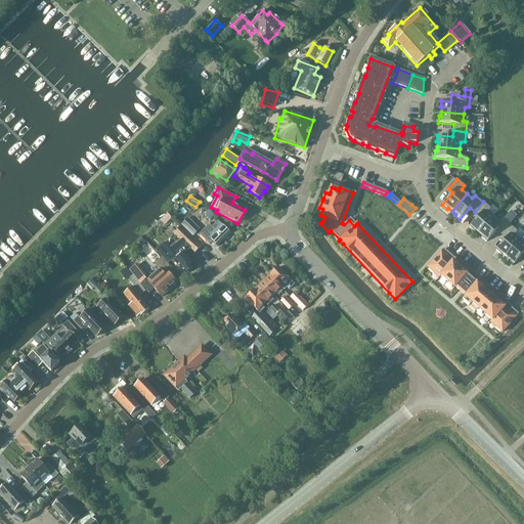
[(479,233),(493,217),(488,212),(490,209),(483,202),(475,212),(479,216),(469,227),(474,232),(475,231),(479,233)]
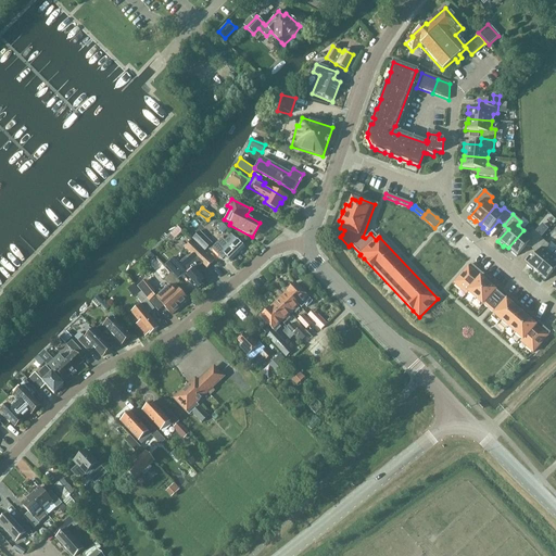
[(228,229),(222,224),(216,229),(223,235),(228,229)]
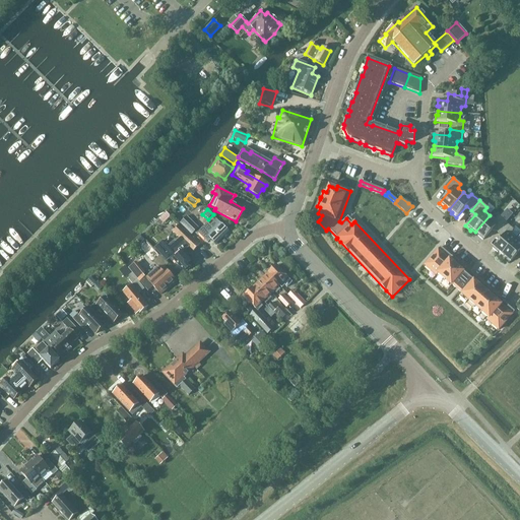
[(490,215),(475,232),(478,235),(477,236),(482,241),(493,229),(497,233),(506,223),(513,215),(507,210),(500,218),(498,216),(495,219),(490,215)]
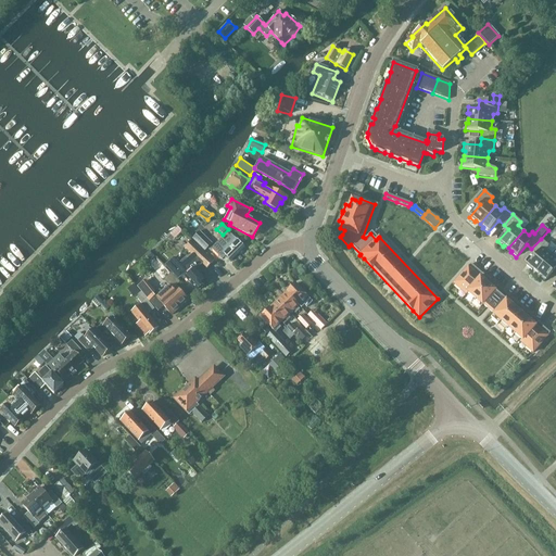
[(192,239),(204,251),(212,244),(200,231),(192,239)]
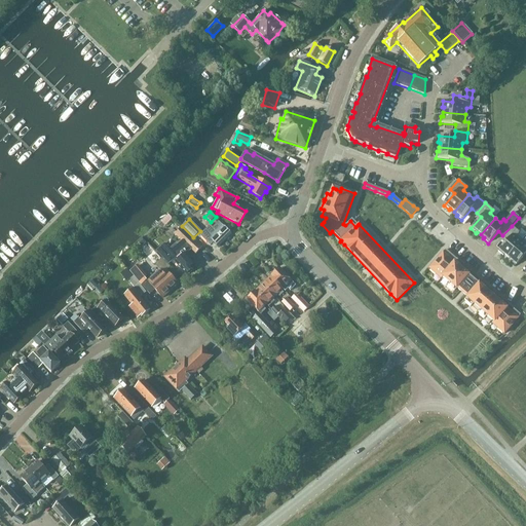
[(231,234),(219,222),(212,228),(210,226),(199,235),(209,245),(212,241),(218,248),(231,234)]
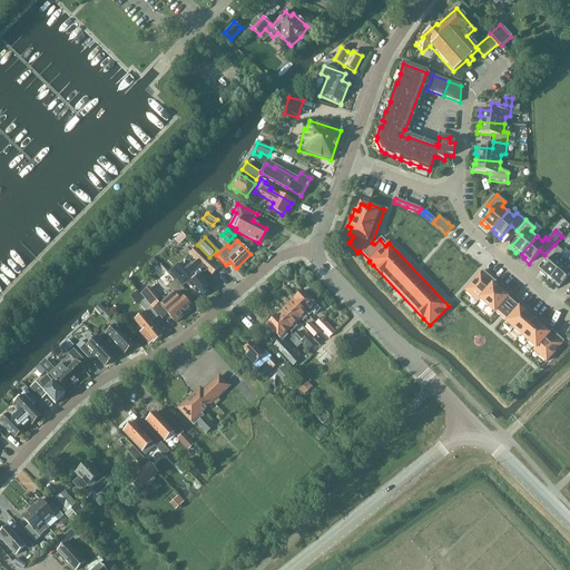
[(562,252),(556,246),(554,245),(544,255),(550,259),(539,273),(544,277),(546,276),(550,279),(566,261),(560,256),(562,252)]
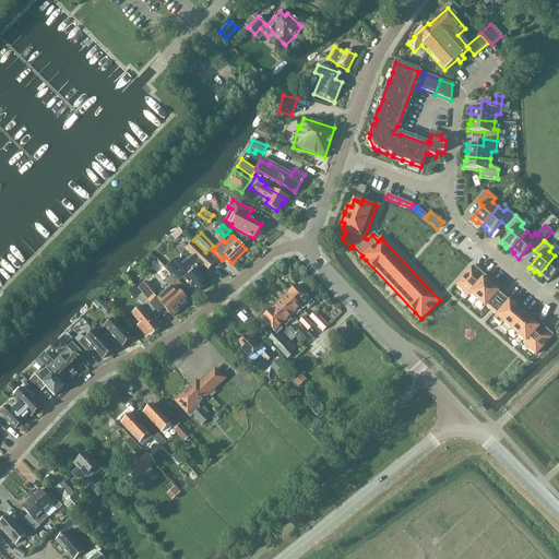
[(206,271),(213,263),(191,244),(185,250),(191,257),(189,260),(186,260),(180,264),(175,259),(166,266),(179,282),(182,278),(185,282),(187,280),(198,292),(207,283),(197,271),(202,266),(206,271)]
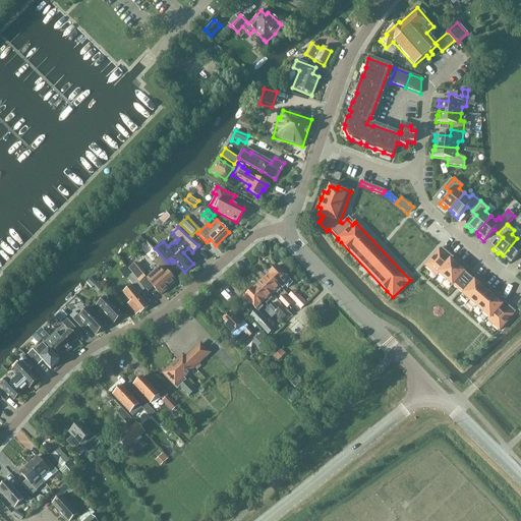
[(520,252),(520,233),(517,238),(503,255),(506,258),(505,259),(510,264),(520,252)]
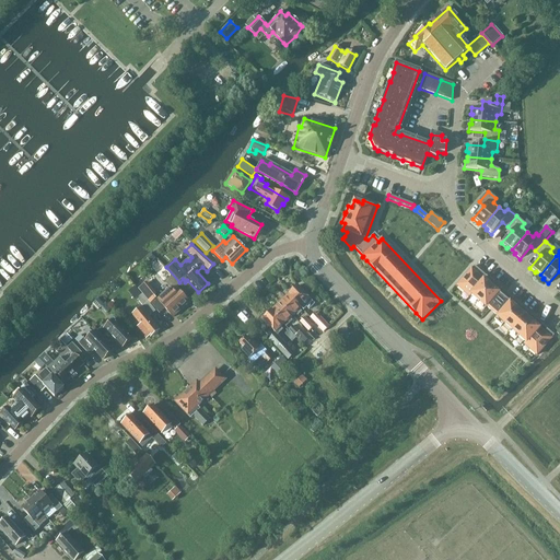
[(150,254),(146,257),(151,264),(155,259),(150,254)]
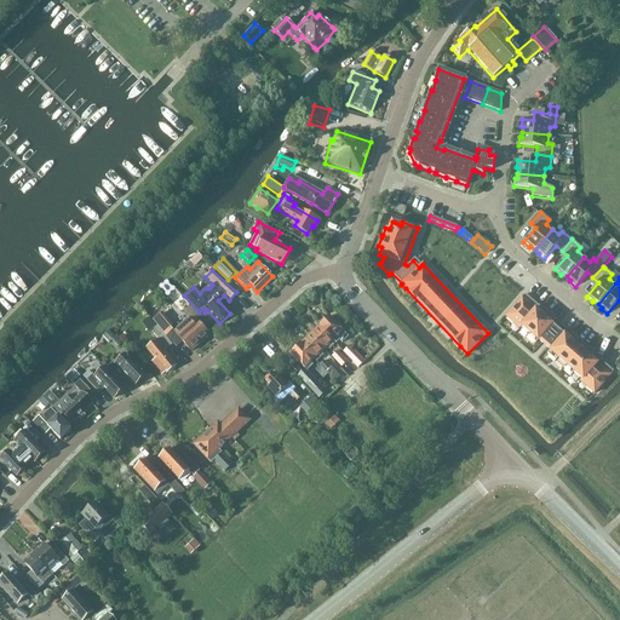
[(173,290),(166,297),(181,313),(182,311),(188,317),(172,331),(166,336),(177,346),(183,342),(191,351),(210,336),(195,320),(200,315),(190,304),(188,306),(173,290)]
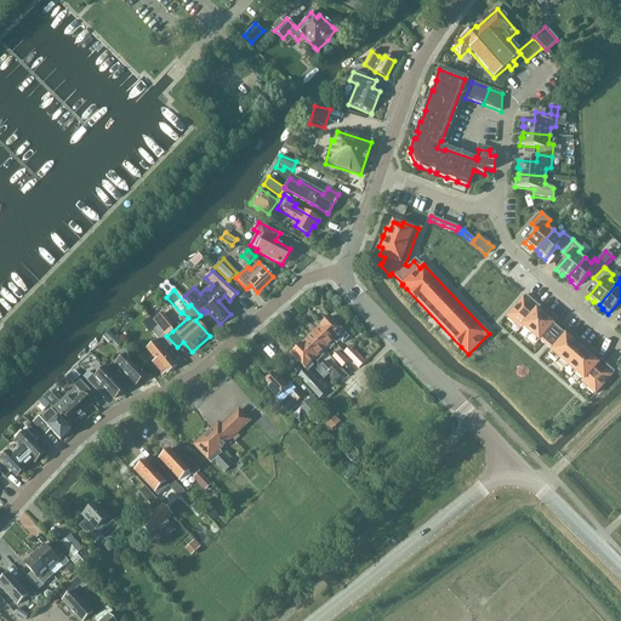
[(525,295),(507,317),(520,329),(523,328),(530,335),(528,337),(536,345),(539,341),(551,351),(548,354),(556,362),(558,359),(567,366),(564,369),(573,376),(575,372),(582,380),(581,382),(594,394),(614,372),(525,295)]
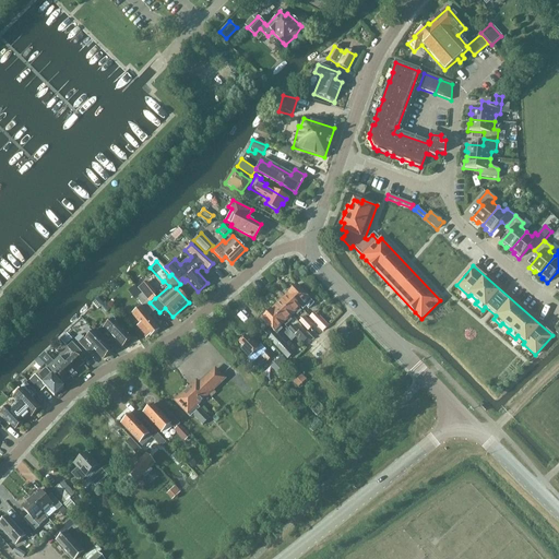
[(133,276),(129,281),(138,288),(142,284),(133,276)]
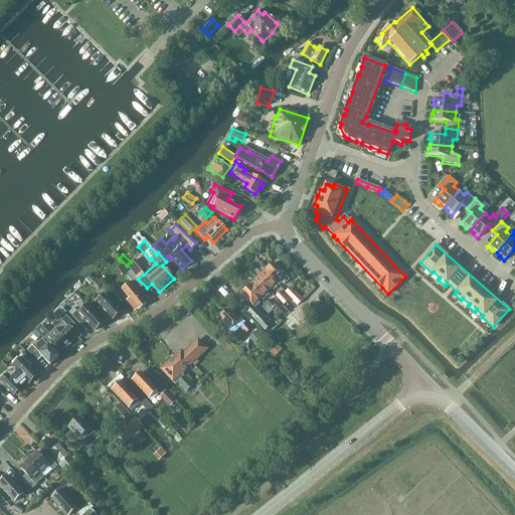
[(266,272),(277,284),(280,281),(282,283),(286,279),(284,277),(285,276),(274,265),(266,272)]
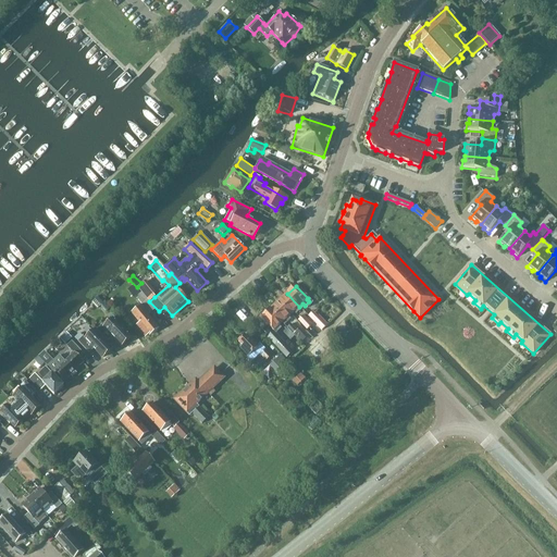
[(147,314),(153,310),(155,309),(140,293),(136,297),(141,305),(132,313),(139,323),(136,325),(145,337),(148,334),(149,335),(158,329),(147,314)]
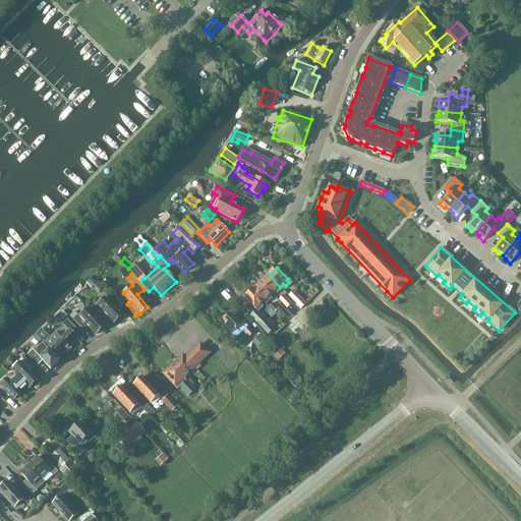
[(279,288),(280,287),(269,275),(262,283),(273,295),(275,292),(277,294),(281,290),(279,288)]
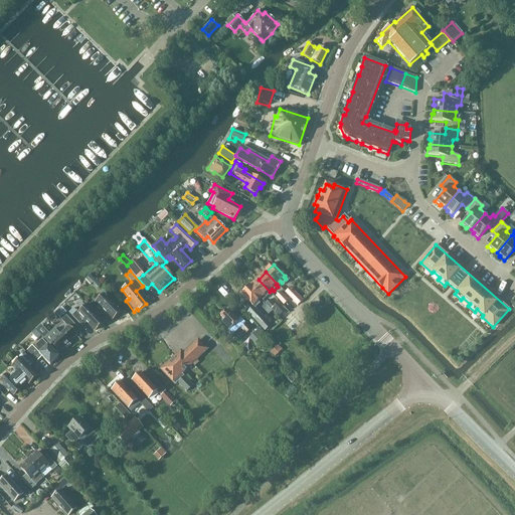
[(92,283),(98,289),(102,285),(96,280),(92,283)]
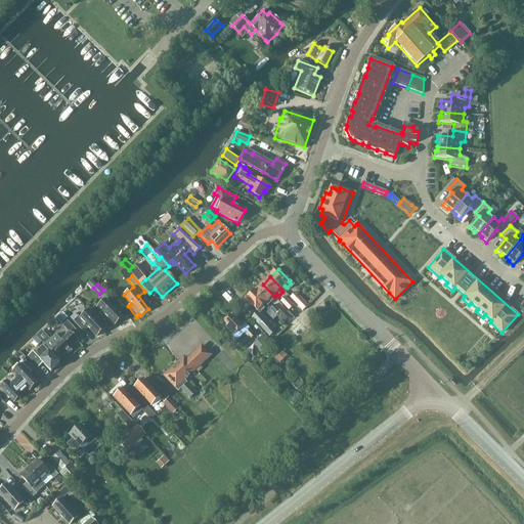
[(271,299),(274,297),(263,285),(255,292),(266,304),(268,306),(273,301),(271,299)]
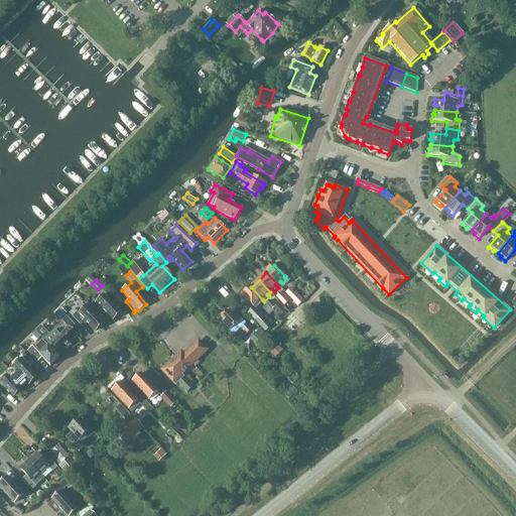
[(258,302),(262,299),(251,287),(243,295),(254,306),(255,305),(257,307),(260,304),(258,302)]
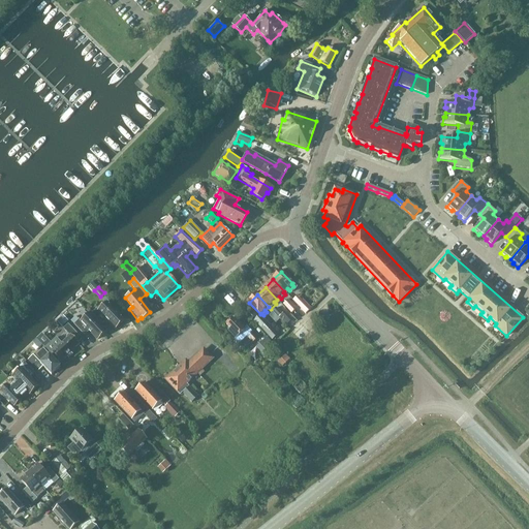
[(291,300),(305,314),(311,308),(302,299),(302,300),(297,296),(291,300)]
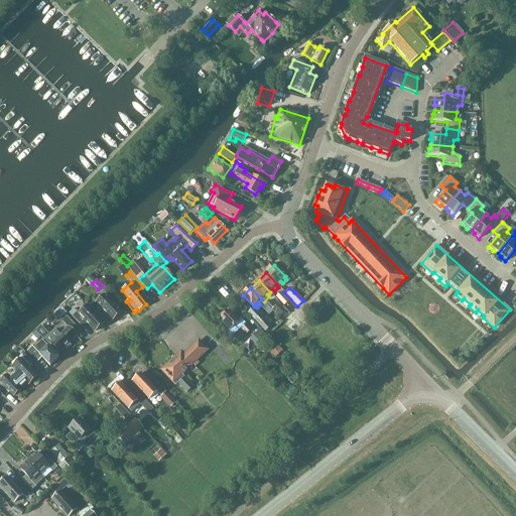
[(280,292),(275,296),(284,305),(288,301),(280,292)]
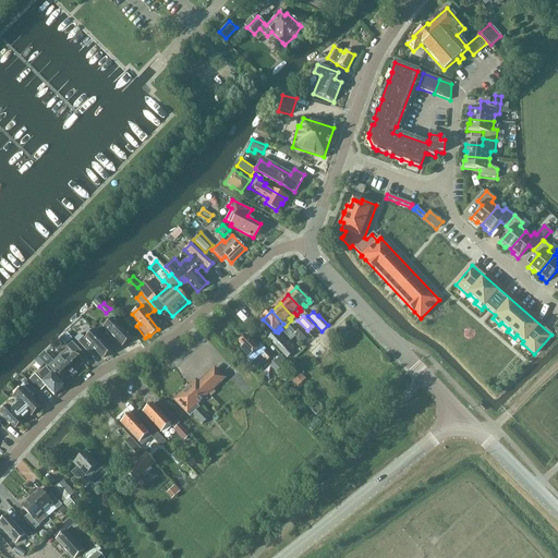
[(121,348),(131,338),(113,319),(104,328),(102,326),(97,330),(108,342),(112,338),(121,348)]
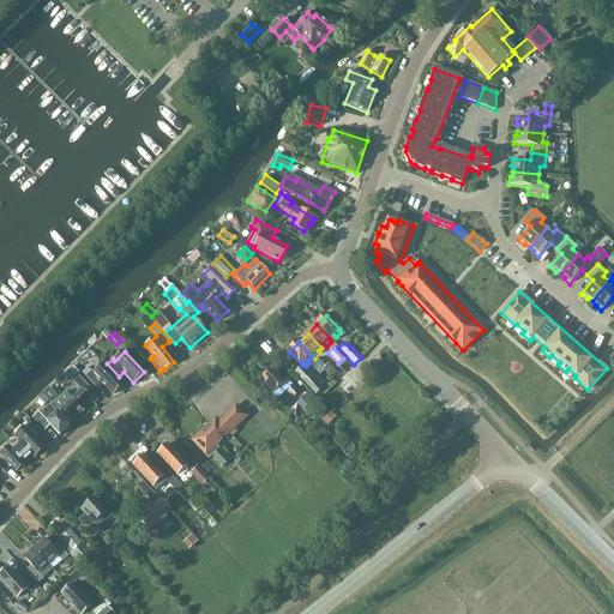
[(320,356),(317,361),(323,368),(327,365),(320,356)]
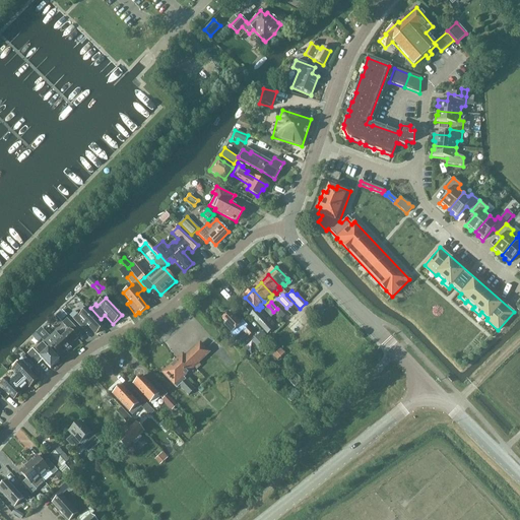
[(268,307),(265,311),(271,317),(275,314),(268,307)]
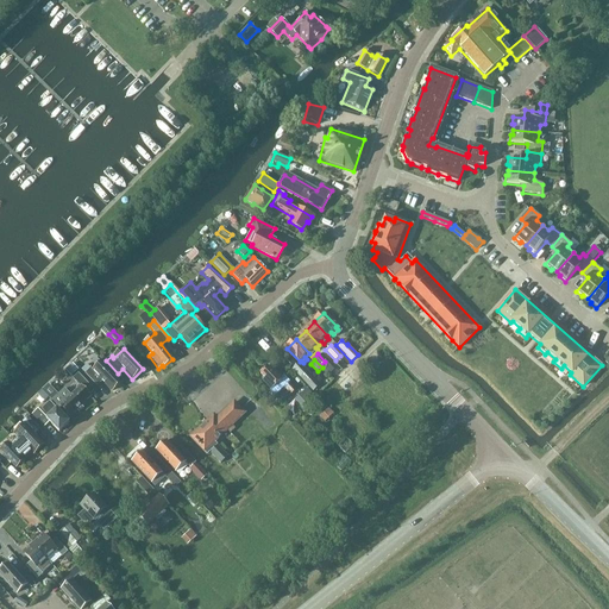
[(380,380),(390,369),(382,360),(370,371),(380,380)]
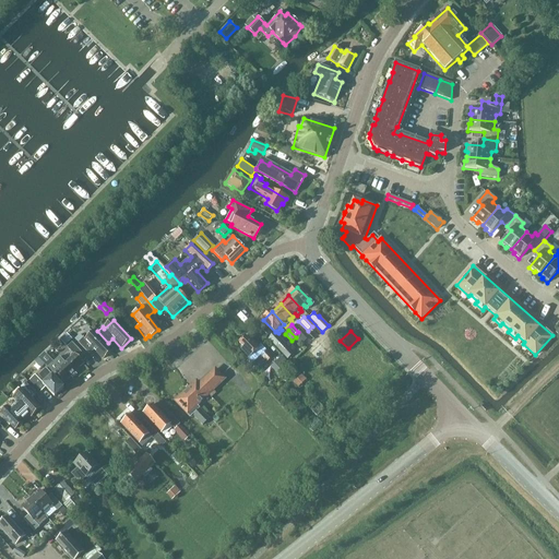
[(90,355),(94,351),(103,359),(113,351),(94,332),(85,340),(83,339),(80,336),(75,340),(79,343),(90,355)]
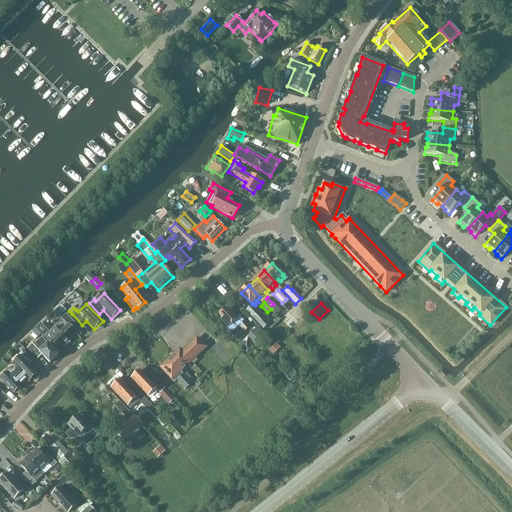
[(59,316),(65,310),(61,305),(55,311),(59,316)]
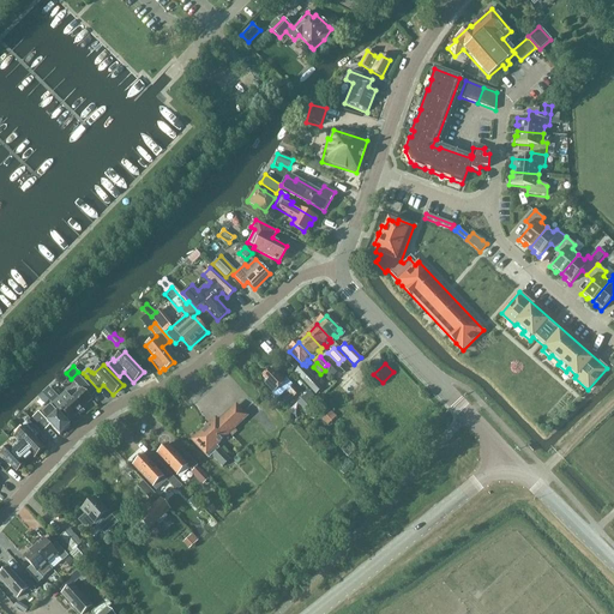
[(269,369),(262,377),(268,381),(265,384),(274,393),(278,398),(287,391),(293,398),(299,392),(287,379),(284,381),(274,371),(271,372),(269,369)]
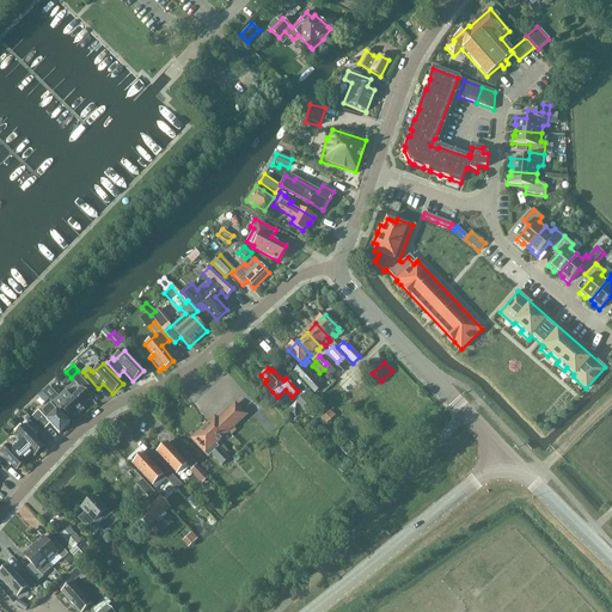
[(391,392),(402,381),(392,371),(381,381),(391,392)]
